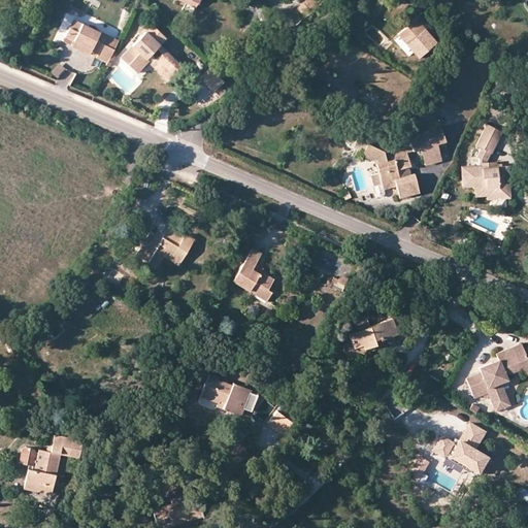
[(323,1),(323,0),(304,0),(297,6),(305,15),(323,1)]
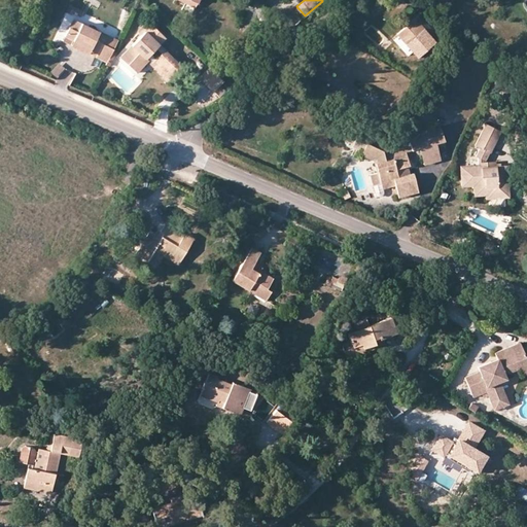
[(69,3),(65,12),(78,18),(82,9),(69,3)]
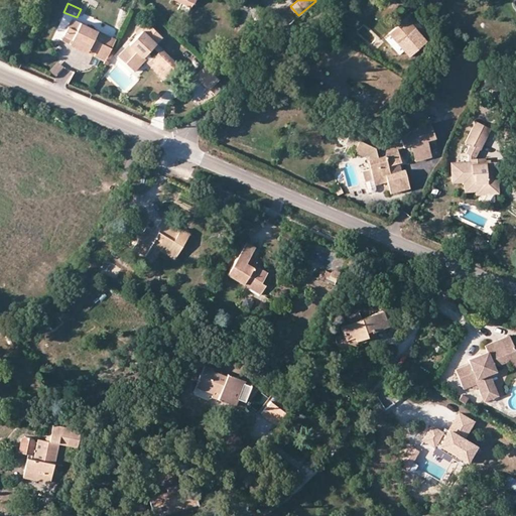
[(387,33),(407,56),(424,41),(411,26),(416,22),(409,14),(387,33)]
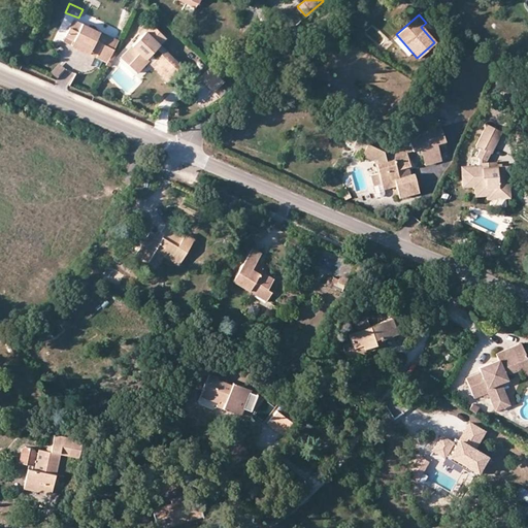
[(455,31),(441,18),(433,26),(446,38),(455,31)]
